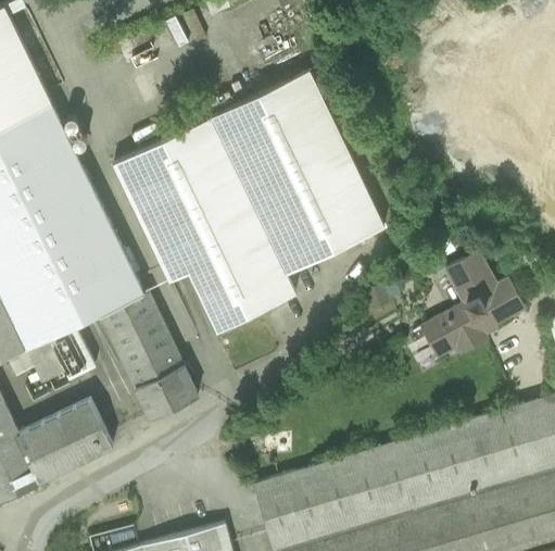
[(4,8),(0,10),(0,130),(52,105),(4,8)]
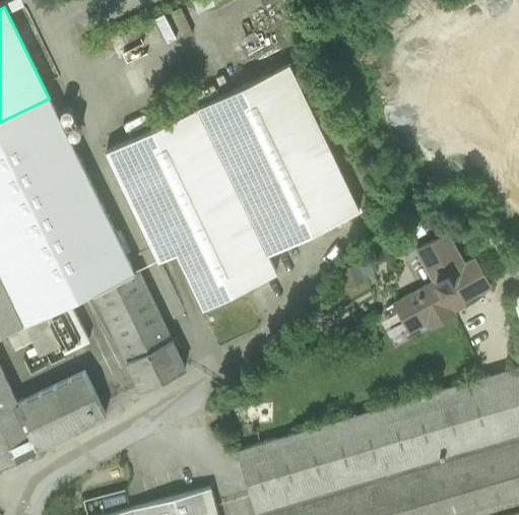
[(289,67),(107,155),(159,265),(178,256),(204,311),(277,276),(268,258),(360,213),(289,67)]
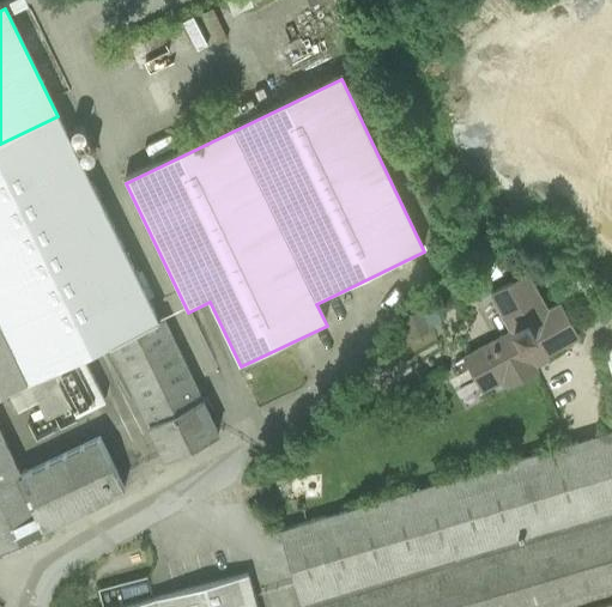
[(159,325),(58,116),(0,144),(0,328),(26,384),(28,386),(83,360),(110,347),(159,325)]
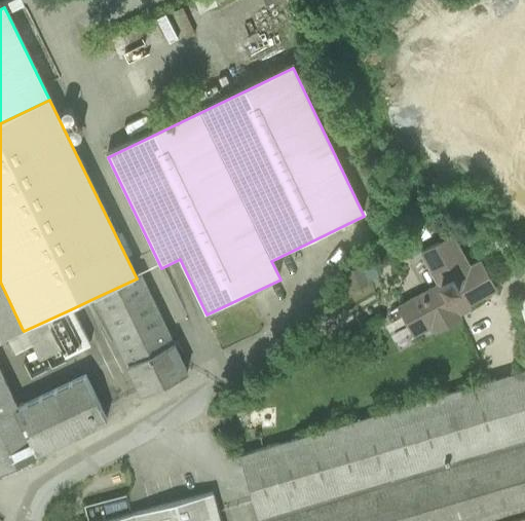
[(441,290),(400,311),(414,339),(433,329),(436,335),(459,322),(456,315),(495,294),(481,267),(471,273),(452,242),(423,258),(441,290)]
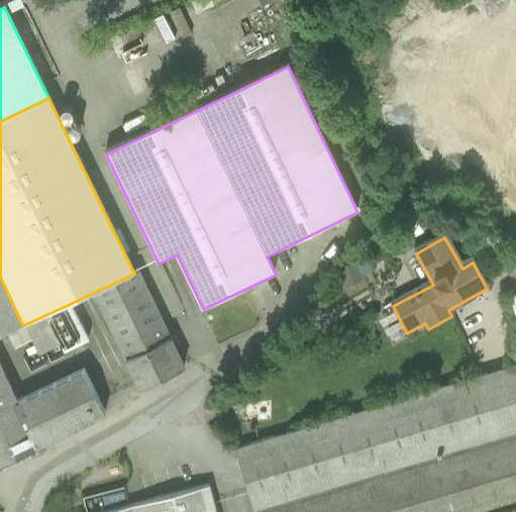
[(134,274),(93,293),(124,360),(140,392),(184,371),(137,272),(134,274)]
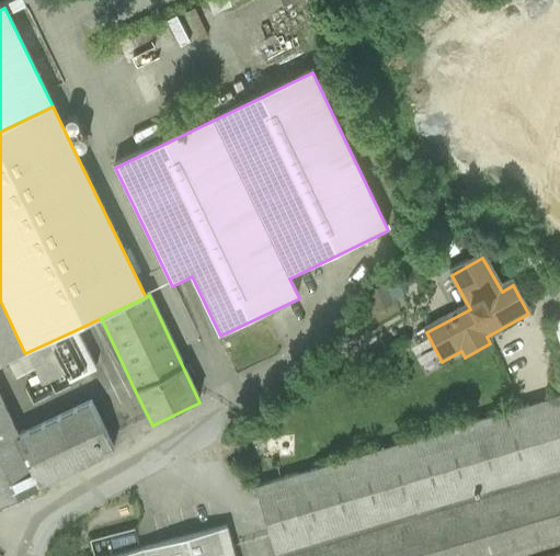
[(24,352),(0,301),(0,364),(7,361),(24,352)]
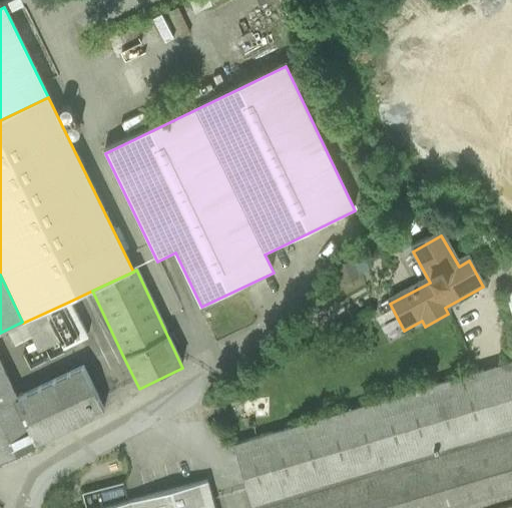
[(69,302),(23,323),(25,327),(46,318),(59,345),(60,345),(63,352),(88,340),(69,302)]
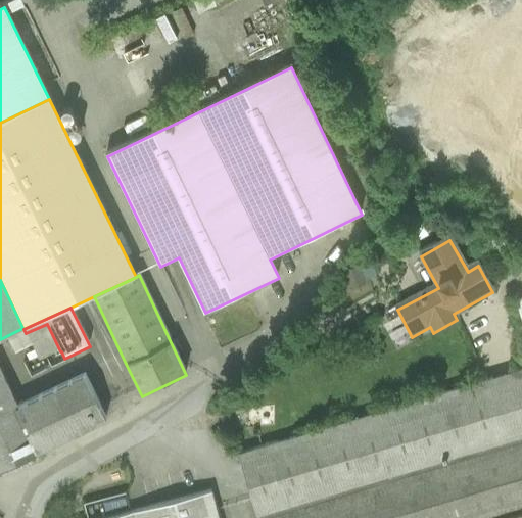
[(47,324),(26,333),(32,345),(40,362),(60,351),(47,324)]
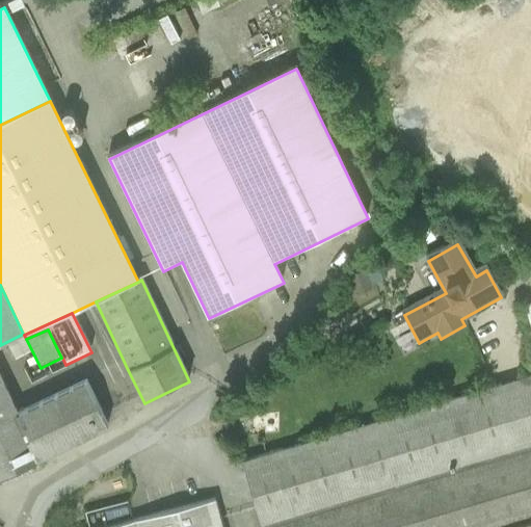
[(23,334),(6,342),(16,361),(32,351),(26,339),(24,335),(23,334)]
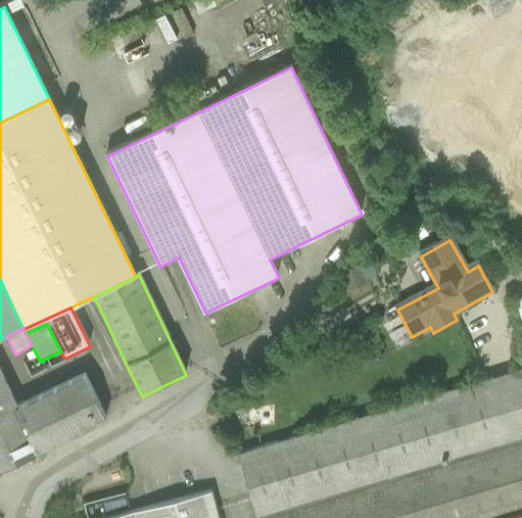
[(0,373),(0,474),(40,457),(39,455),(17,410),(0,373)]
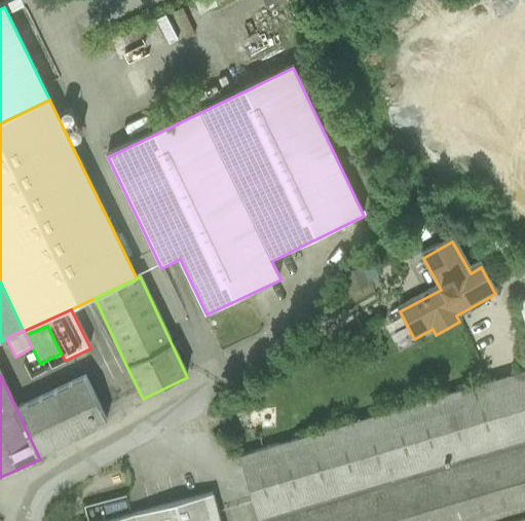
[(524,375),(240,460),(258,520),(524,520),(524,375)]
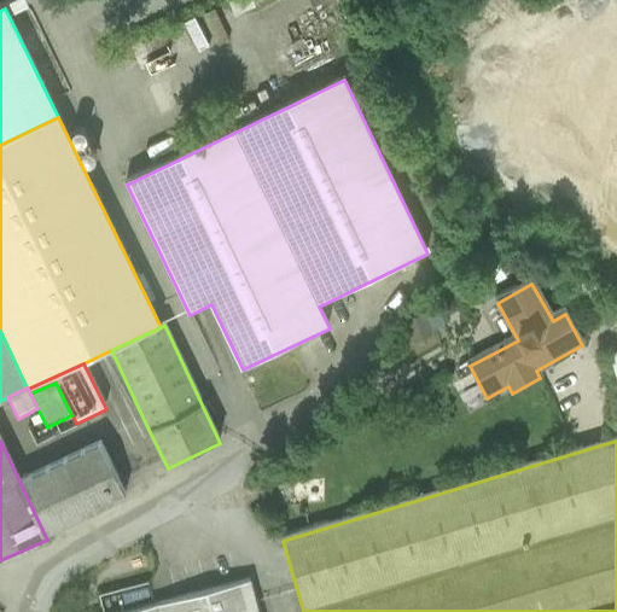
[(102,447),(21,484),(46,537),(126,499),(102,447)]
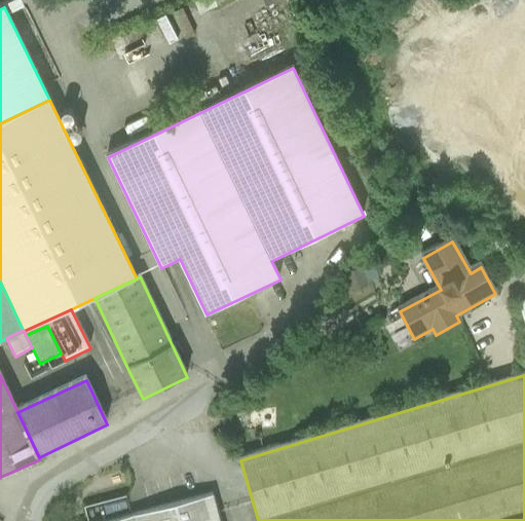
[(220,520),(214,498),(128,520),(220,520)]
